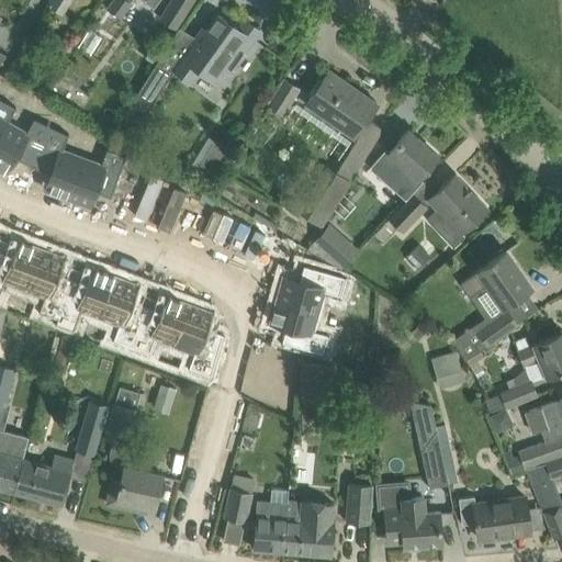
[(64,14),(72,0),(51,0),(48,4),(64,14)]
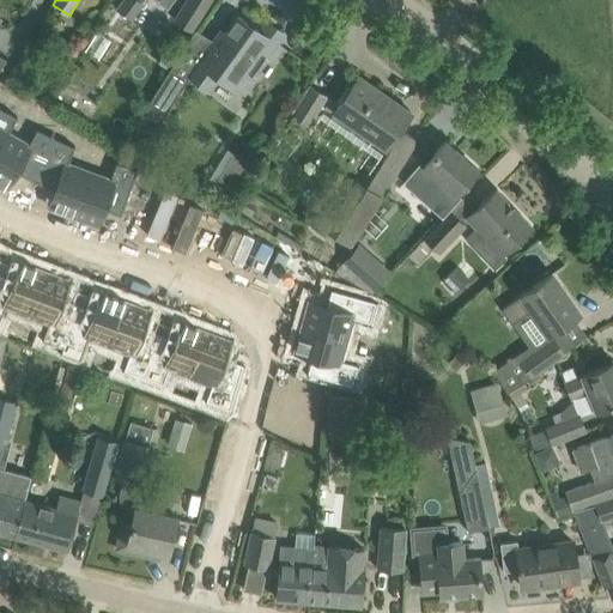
[(122,0),(116,10),(129,19),(143,2),(141,1),(141,0),(164,0),(170,4),(173,0),(122,0)]
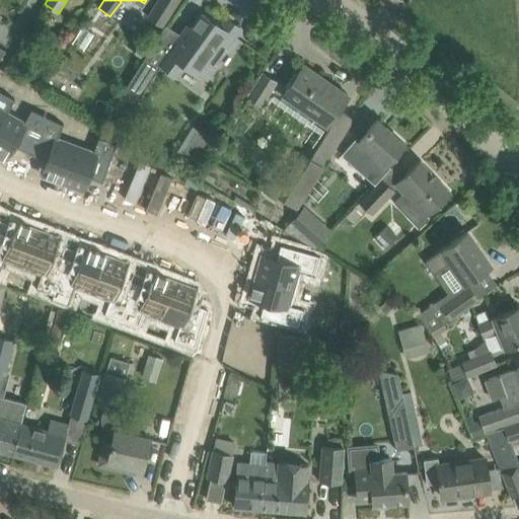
[(159,0),(147,20),(162,29),(180,0),(159,0)]
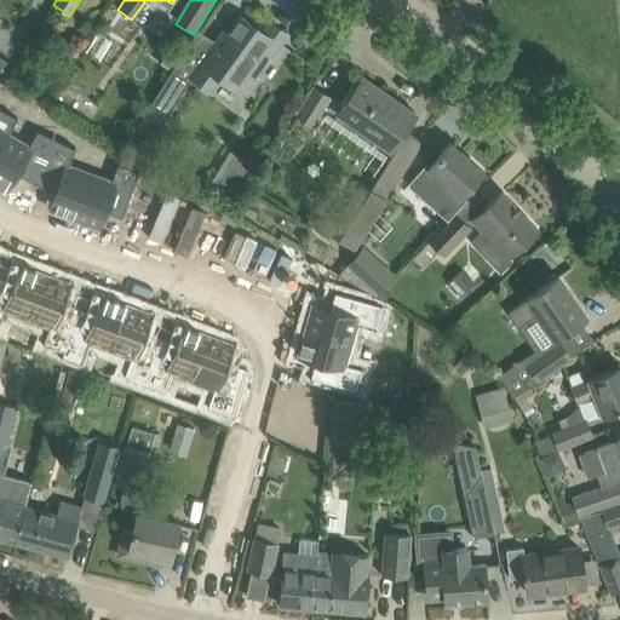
[(212,45),(189,79),(210,93),(219,81),(236,93),(247,79),(254,85),(258,80),(254,78),(268,57),(270,58),(287,35),(270,23),(263,33),(240,17),(218,49),(212,45)]
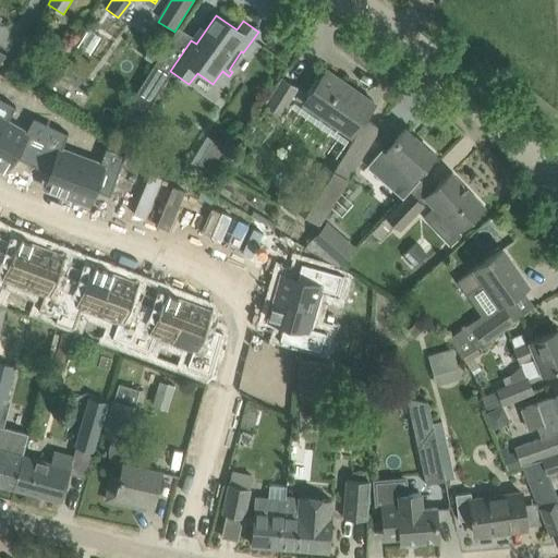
[(155,60),(126,107),(142,117),(170,71),(155,60)]
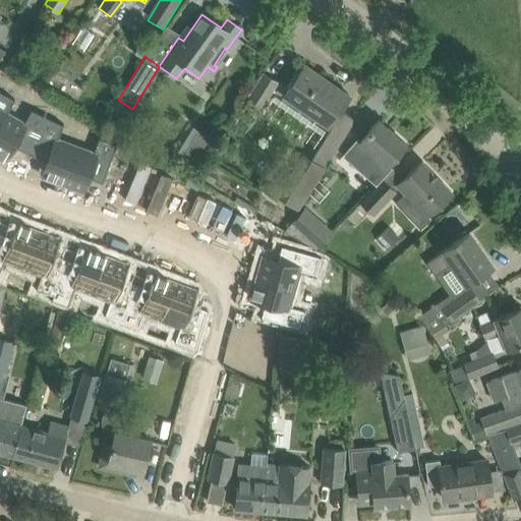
[(327,127),(337,113),(348,96),(304,65),(283,97),(327,127)]
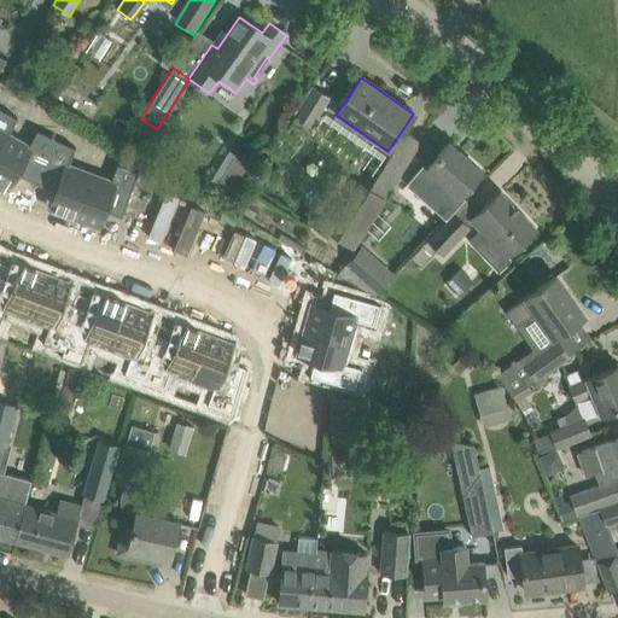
[(292,115),(312,127),(330,98),(310,86),(292,115)]
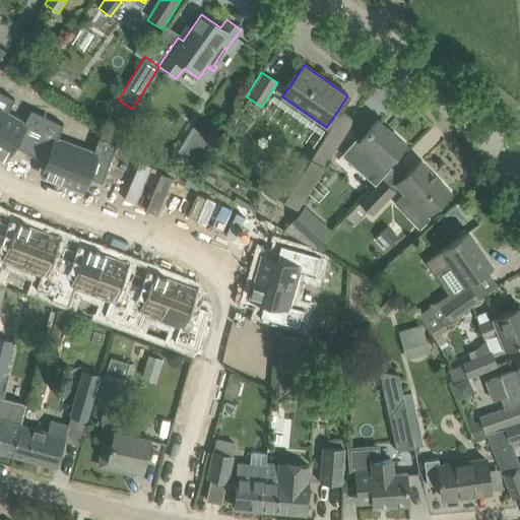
[(7,113),(0,124),(0,155),(5,158),(13,145),(29,153),(47,117),(31,110),(23,122),(7,113)]
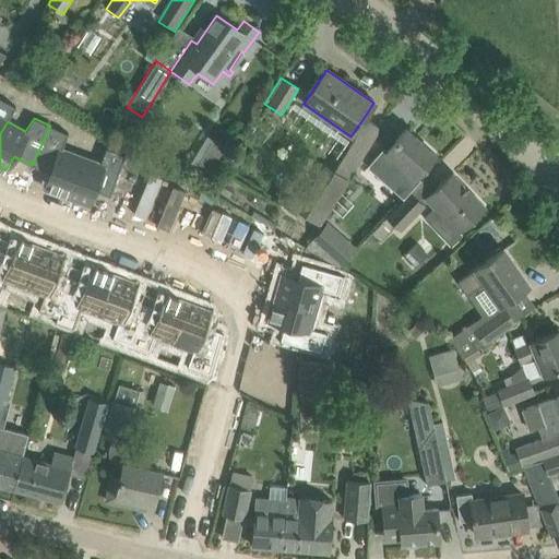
[(318,225),(348,180),(381,130),(367,119),(354,139),(334,170),(324,164),(295,211),(318,225)]
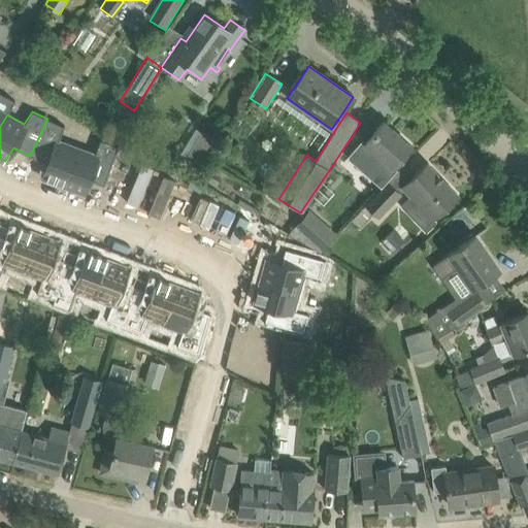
[(47,119),(30,156),(47,164),(41,178),(63,186),(77,147),(59,140),(64,127),(47,119)]
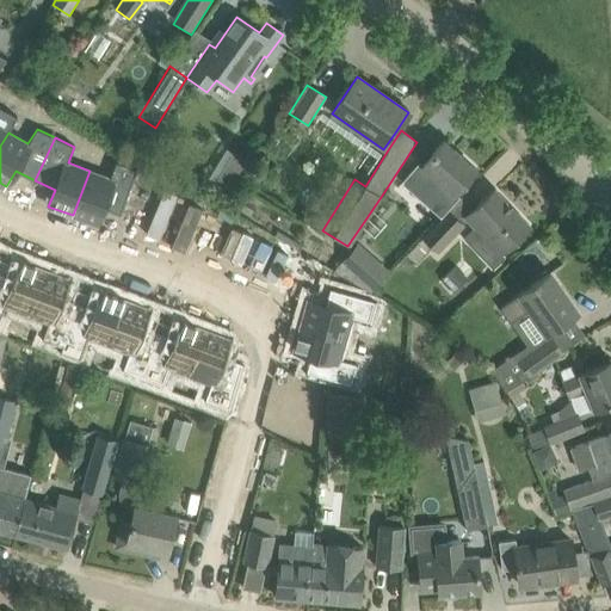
[(418,162),(399,184),(438,218),(457,197),(454,193),(460,186),(476,168),(444,141),(429,159),(421,166),(418,162)]
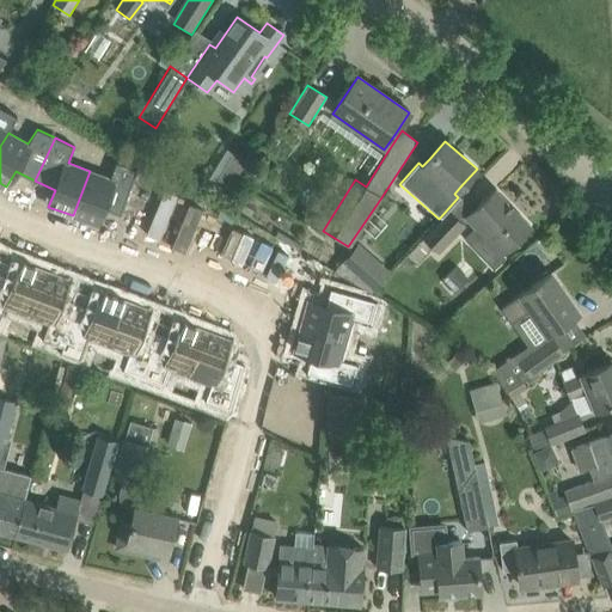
[(90,171),(73,215),(97,225),(103,208),(121,215),(138,170),(116,161),(110,178),(90,171)]
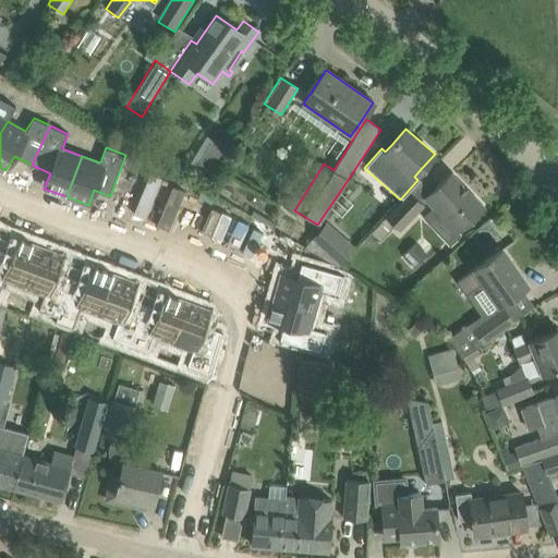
[(451,172),(435,187),(424,197),(438,213),(428,222),(450,245),(461,234),(457,230),(483,206),(451,172)]
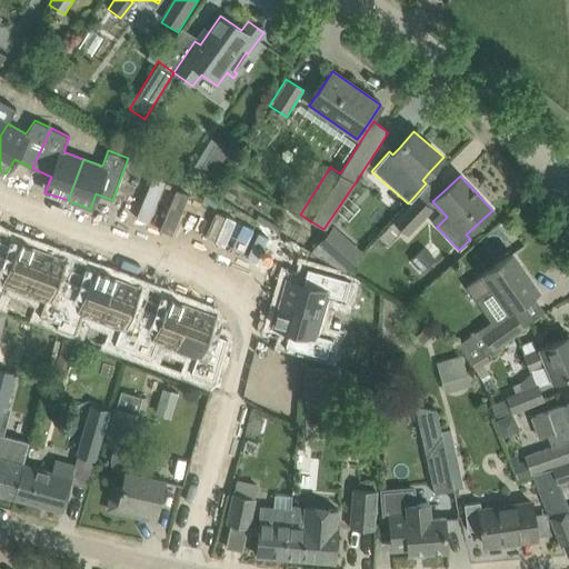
[(408,235),(432,209),(417,195),(392,220),(377,237),(387,246),(402,230),(408,235)]
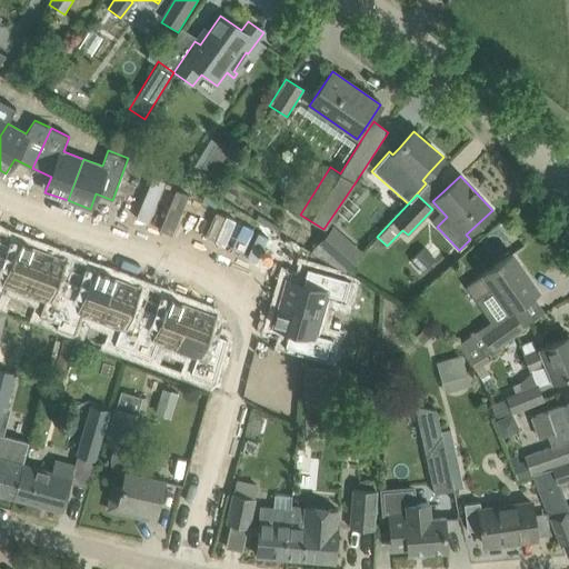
[(363,251),(333,223),(310,250),(343,271),(363,251)]
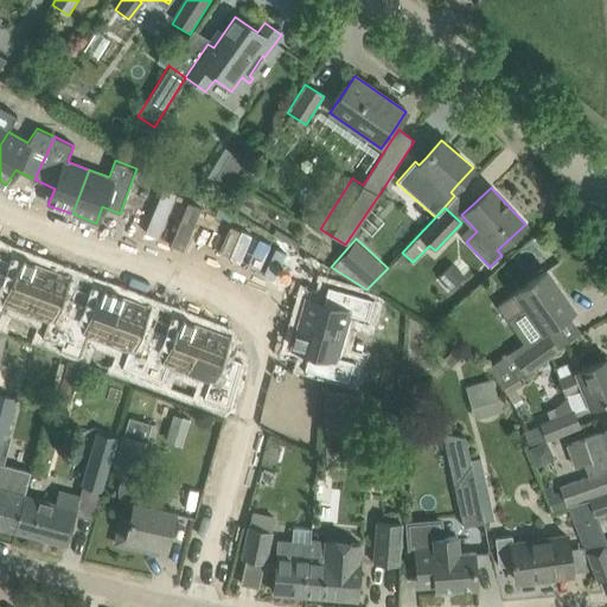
[(0,268),(0,308),(2,304),(27,312),(44,268),(20,259),(14,275),(0,268)]
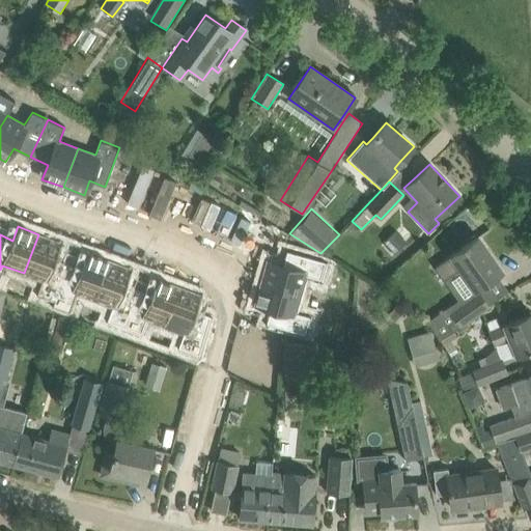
[(394,231),(384,243),(394,253),(406,242),(394,231)]
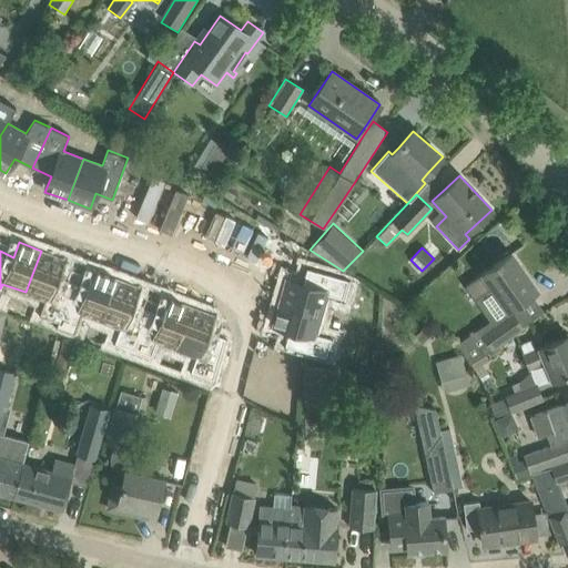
[(41,251),(26,292),(44,300),(39,315),(58,322),(73,280),(59,274),(64,260),(41,251)]
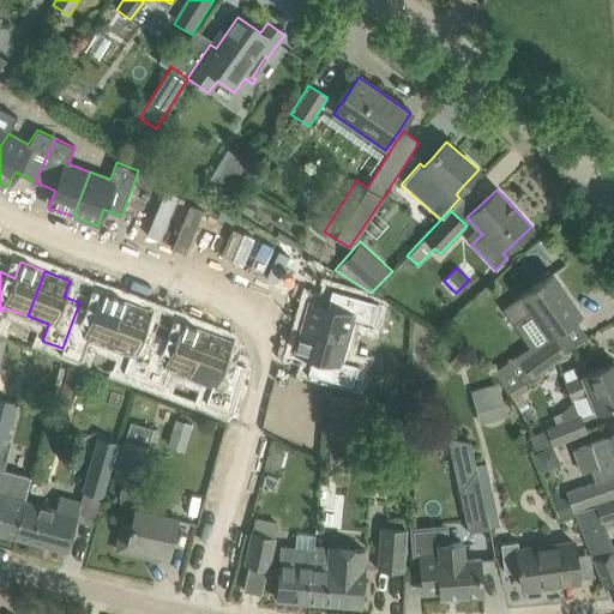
[(549,333),(559,327),(579,313),(552,274),(522,295),(503,309),(513,324),(533,309),(549,333)]
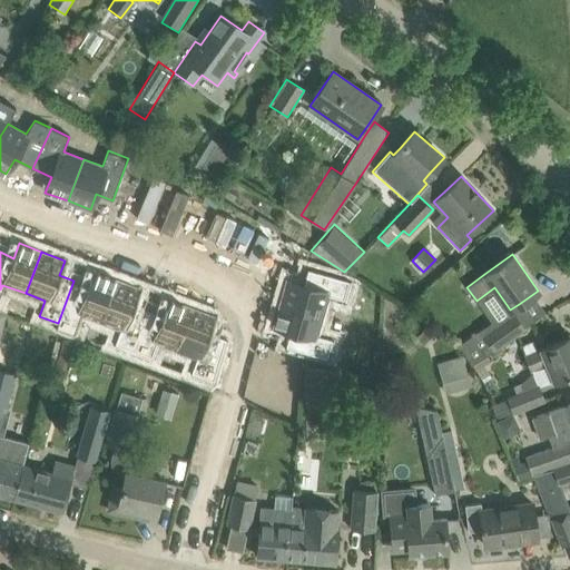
[(286,279),(279,303),(323,315),(328,296),(344,301),(350,281),(307,268),(303,284),(286,279)]
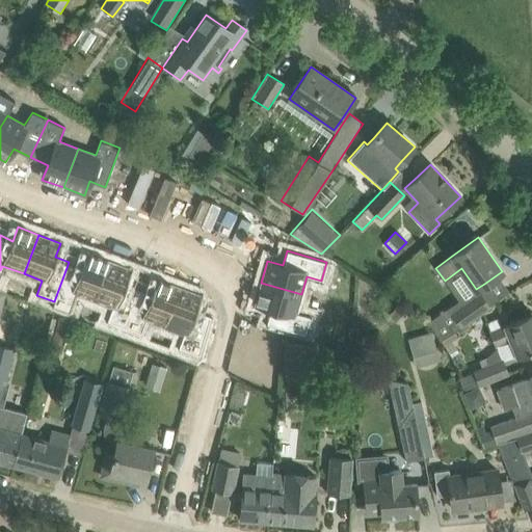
[(69,262),(54,301),(72,308),(77,293),(95,300),(109,261),(87,254),(82,267),(69,262)]
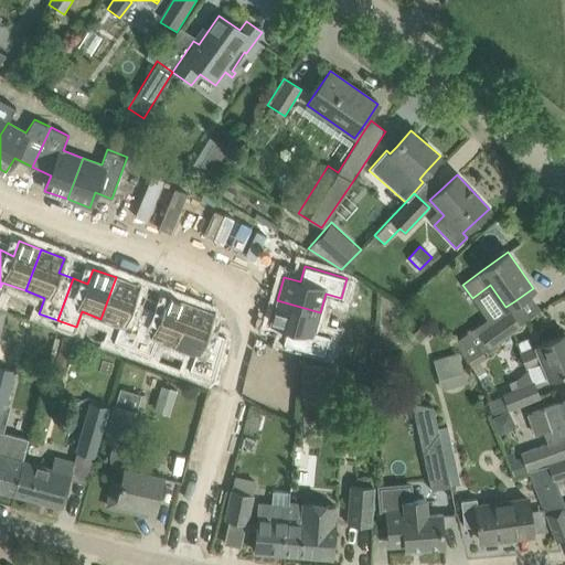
[(116,277),(100,319),(118,326),(113,341),(131,348),(147,307),(132,301),(138,286),(116,277)]
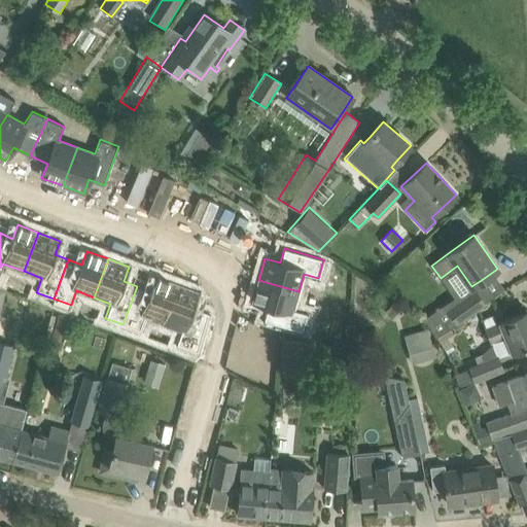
[(137,286),(123,324),(140,331),(145,317),(163,323),(177,285),(156,277),(151,291),(137,286)]
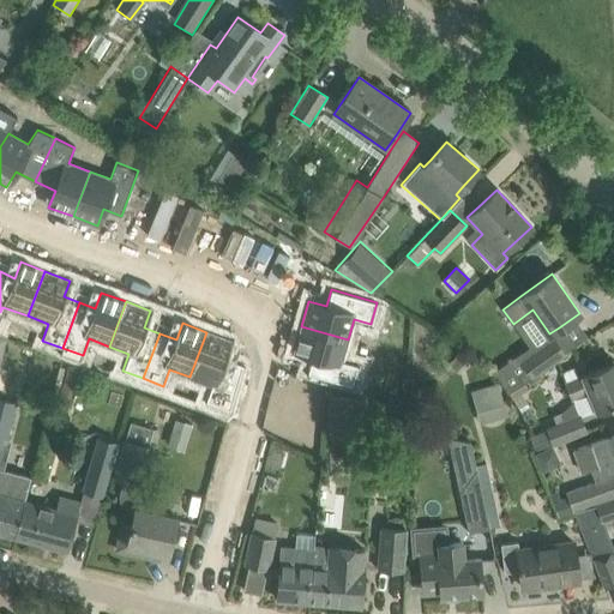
[(301,326),(295,351),(312,356),(307,374),(353,387),(359,366),(342,360),(348,339),(301,326)]
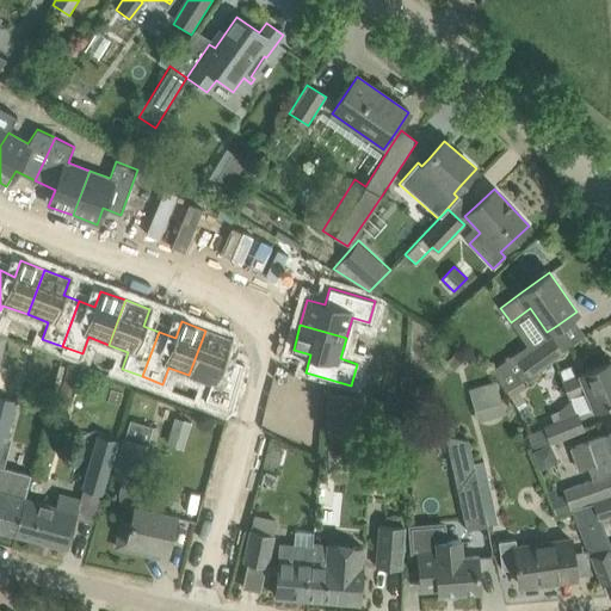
[(205,331),(189,375),(210,383),(204,400),(230,409),(244,363),(223,356),(230,339),(205,331)]
